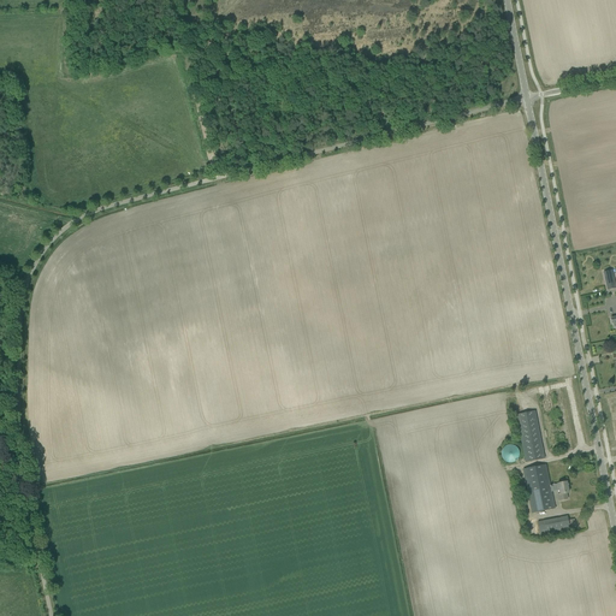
[(615,289),(611,271),(604,272),(608,290),(615,289)]
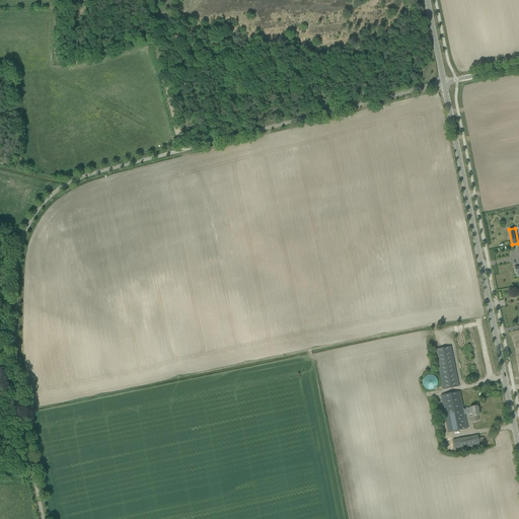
[(435,350),(443,389),(459,386),(451,347),(435,350)]
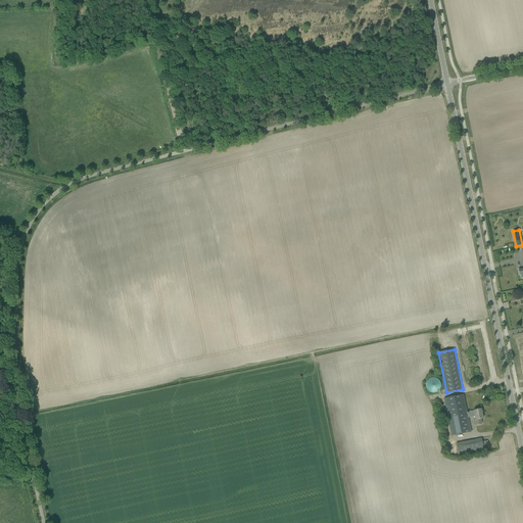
[(428,380),(427,381),(426,382),(425,384),(425,385),(425,387),(426,388),(426,390),(427,391),(428,392),(430,393),(431,393),(433,393),(434,393),(436,393),(437,392),(438,391),(439,390),(440,388),(440,387),(440,385),(440,383),(440,382),(438,380),(437,379),(436,378),(434,378),(432,378),(431,378),(430,379),(429,379),(428,380)]
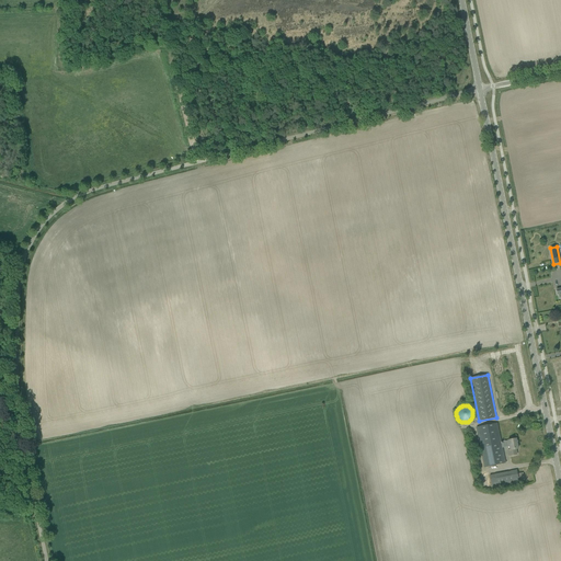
[(507,441),(505,442),(505,441),(503,442),(501,443),(497,424),(492,425),(477,427),(484,468),(500,465),(505,464),(502,447),(508,446),(510,450),(508,450),(510,456),(516,455),(515,449),(518,448),(516,439),(507,441)]
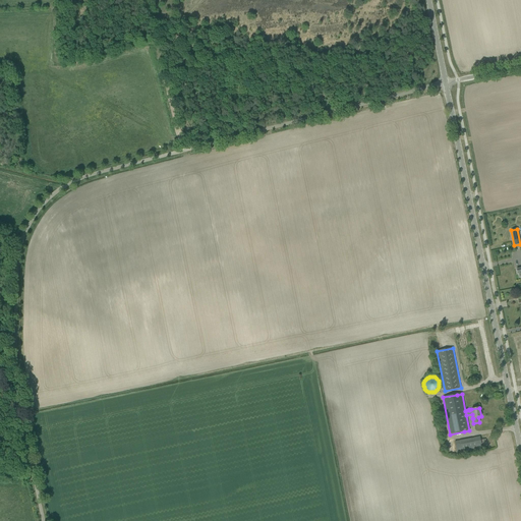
[(479,437),(455,442),(457,455),(482,450),(479,437)]
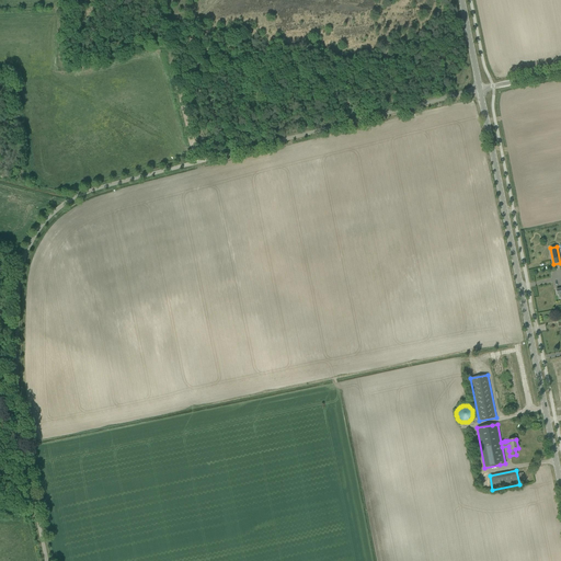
All buildings are outlined.
